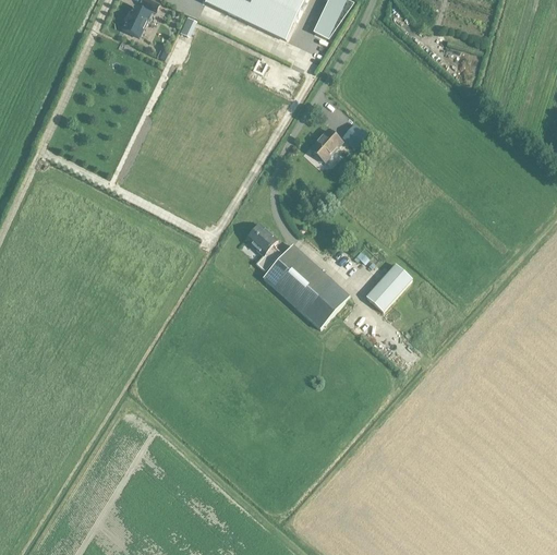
[(143,0),(141,4),(142,5),(140,9),(133,4),(129,13),(128,13),(124,20),(125,20),(121,28),(137,36),(149,13),(147,12),(149,9),(154,11),(158,3),(150,0),(143,0)]
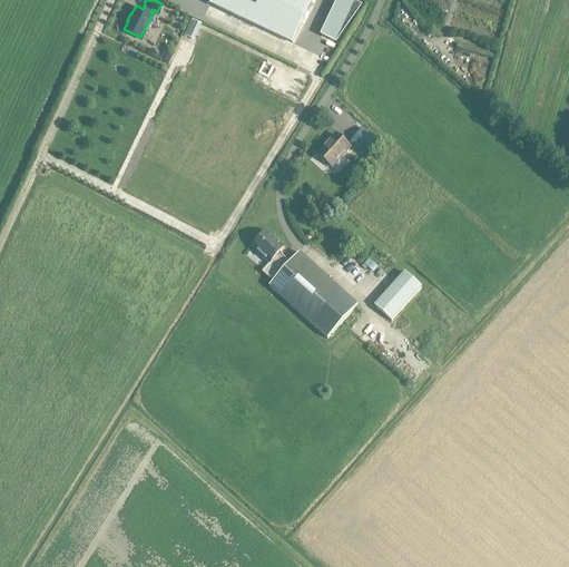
[(211,0),(211,1),(292,40),(311,0),(211,0)]
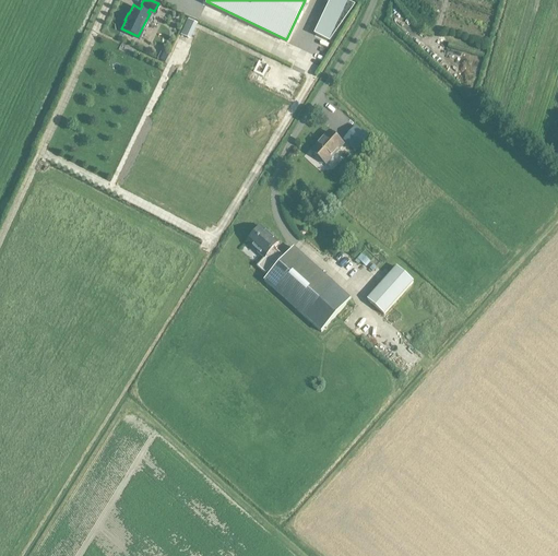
[(332,39),(351,0),(328,0),(313,31),(332,39)]
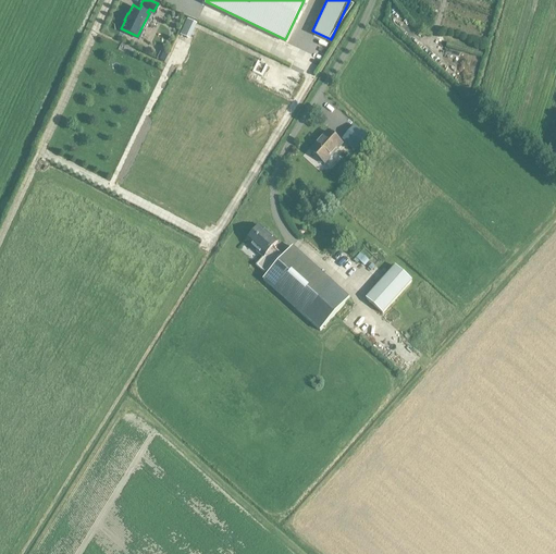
[(189,35),(197,20),(186,14),(180,31),(189,35)]
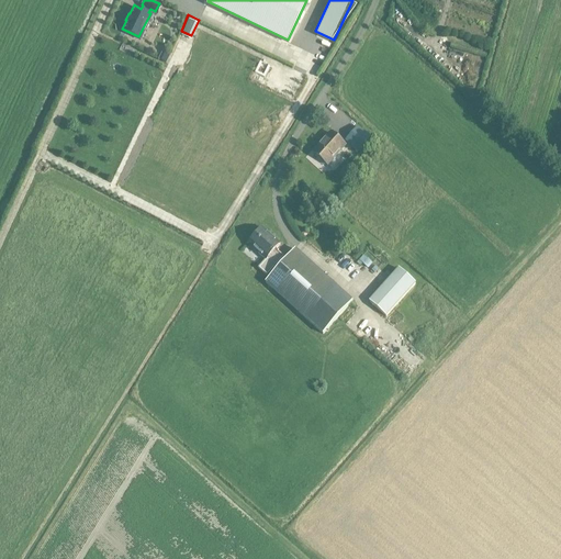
[(312,149),(327,163),(345,143),(329,130),(312,149)]
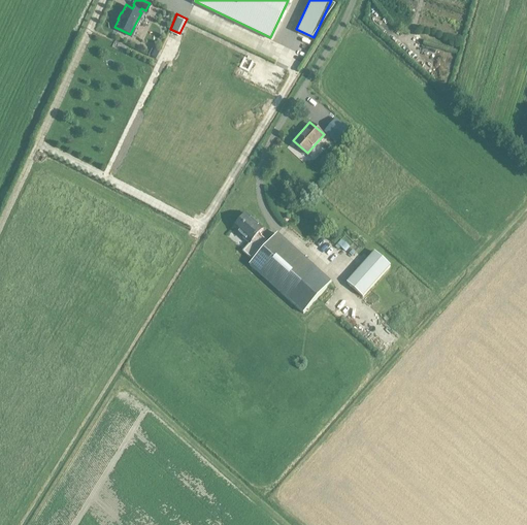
[(333,140),(342,129),(333,122),(324,132),(333,140)]
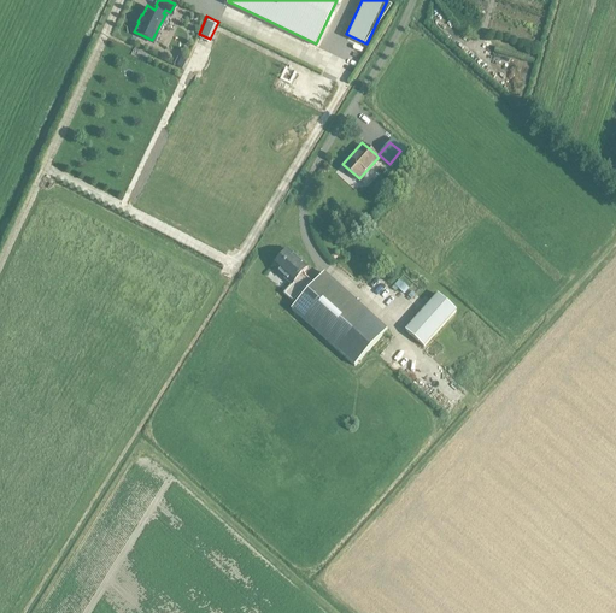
[(283,289),(292,298),(310,276),(301,269),(306,264),(287,246),(271,263),(291,280),(283,289)]
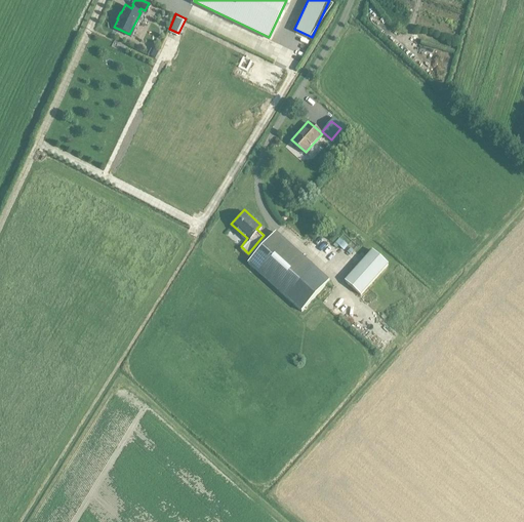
[(265,241),(247,261),(300,310),(328,279),(275,230),(271,235),(265,241)]
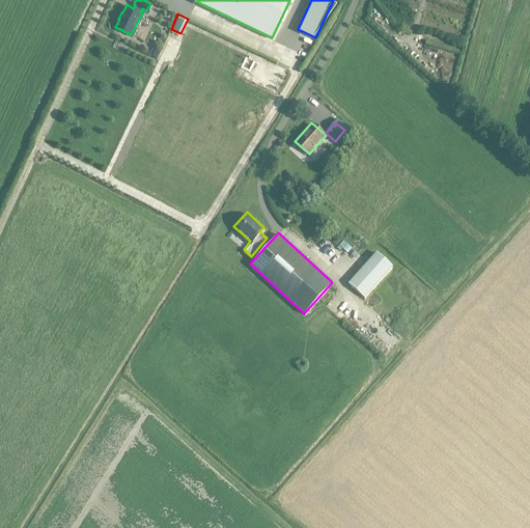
[(351,244),(355,241),(349,232),(344,235),(351,244)]
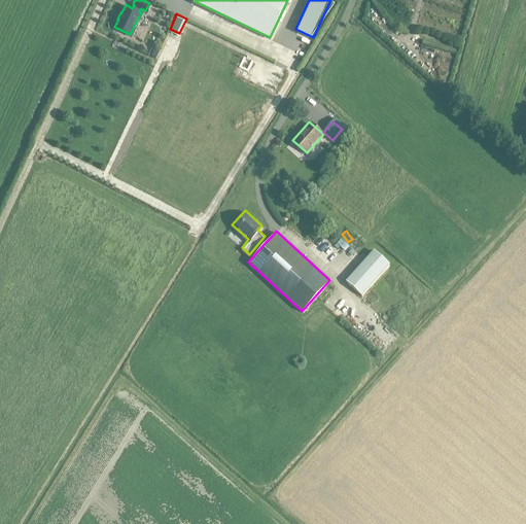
[(340,235),(336,241),(344,248),(349,243),(340,235)]
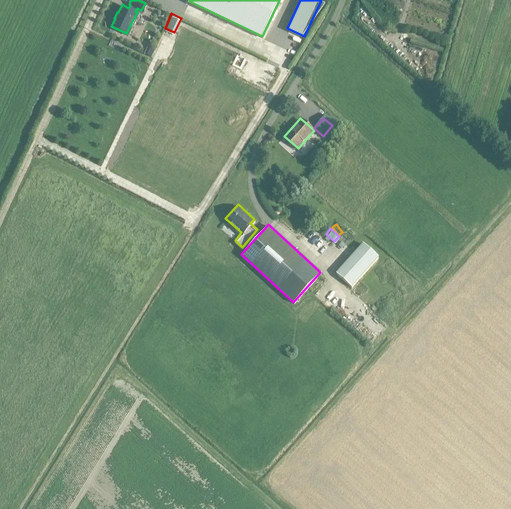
[(350,285),(377,255),(362,242),(335,272),(350,285)]
